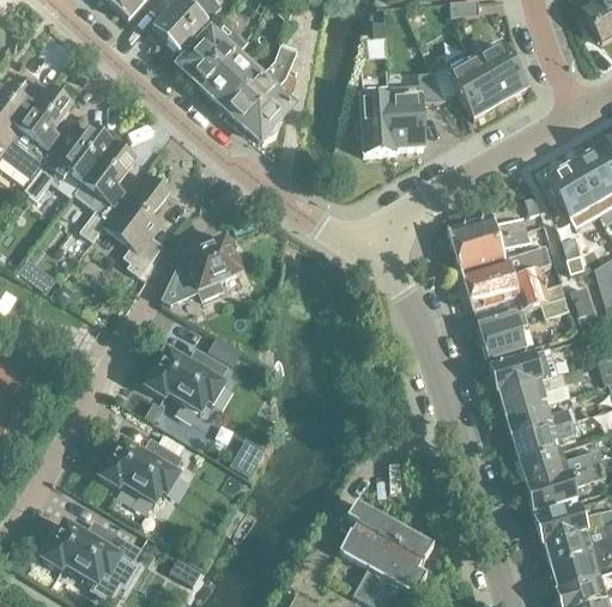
[(109,0),(129,18),(145,0),(109,0)]
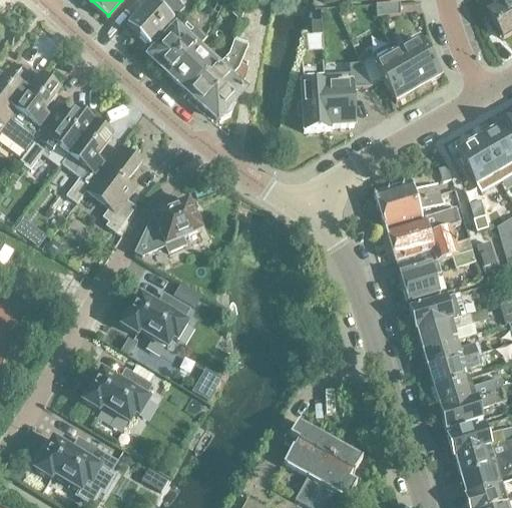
[(150,46),(175,19),(153,0),(147,0),(126,23),(150,46)]
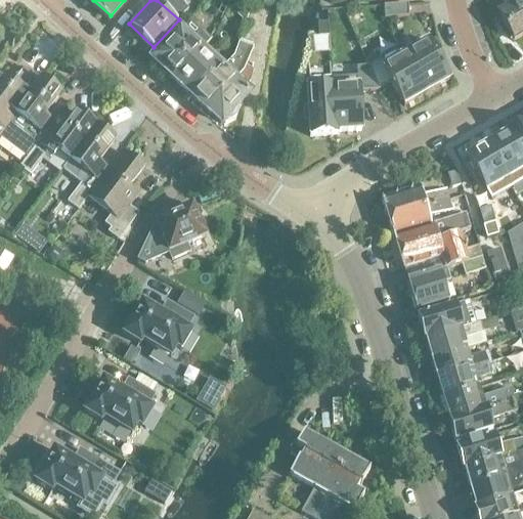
[(229,0),(227,4),(245,18),(251,5),(244,0),(229,0)]
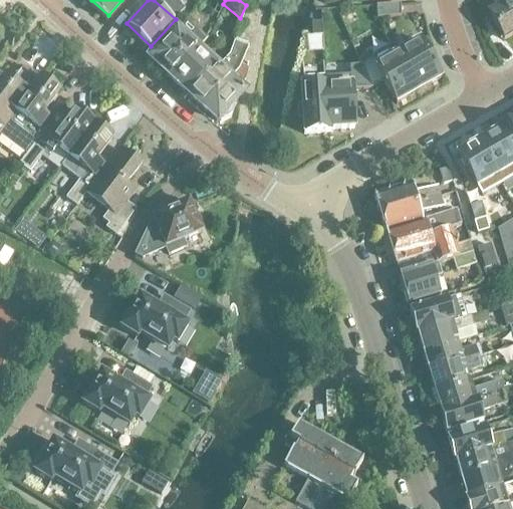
[(377,14),(402,12),(401,0),(376,2),(377,14)]
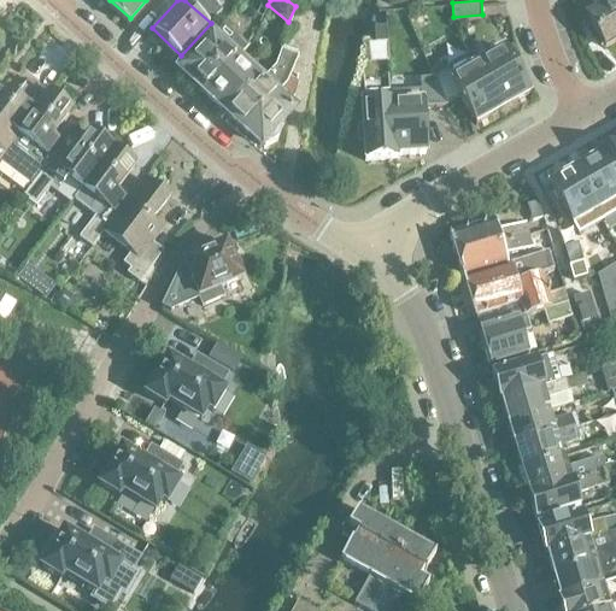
[(615,0),(606,0),(587,11),(605,43),(615,36),(615,0)]
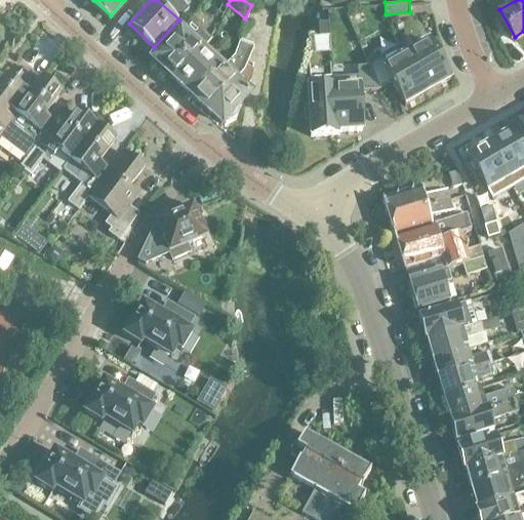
[(321,33),(330,32),(329,18),(320,20),(321,33)]
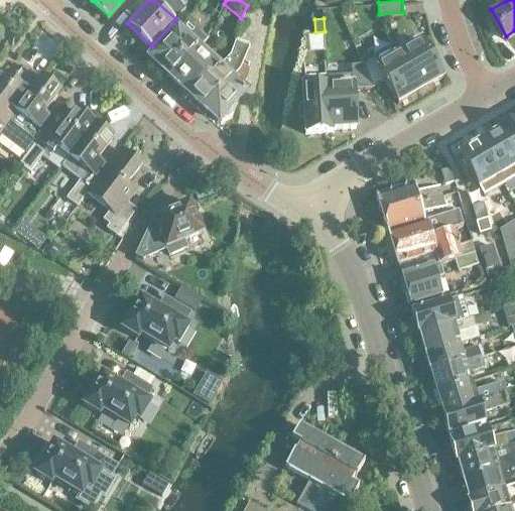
[(200,27),(192,34),(181,24),(153,54),(173,73),(201,42),(202,42),(208,35),(200,27)]
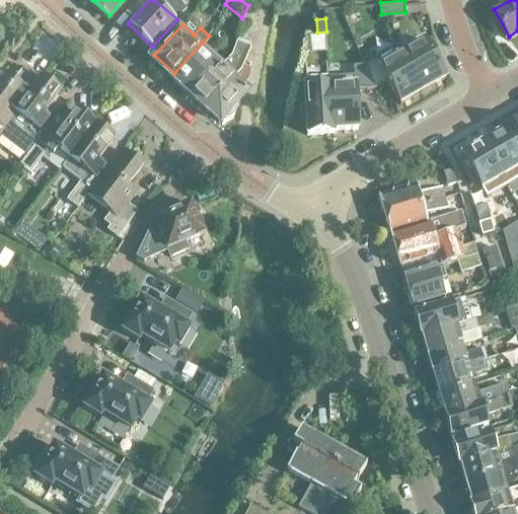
[(400,49),(424,89),(447,76),(424,35),(400,49)]
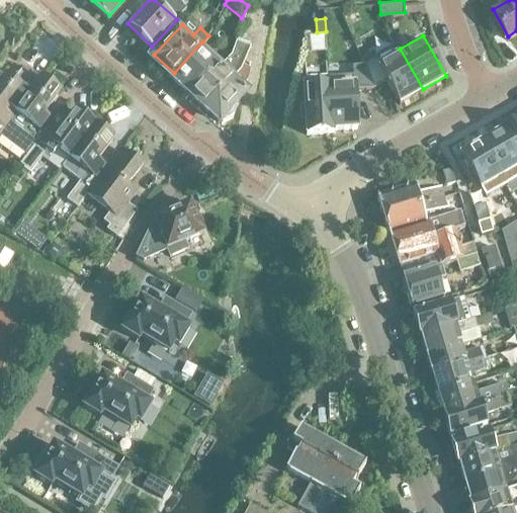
[(197,81),(190,88),(224,118),(234,113),(237,101),(235,99),(241,92),(244,80),(246,80),(249,76),(251,66),(243,63),(250,46),(248,46),(236,40),(231,55),(224,62),(213,74),(211,72),(199,83),(197,81)]
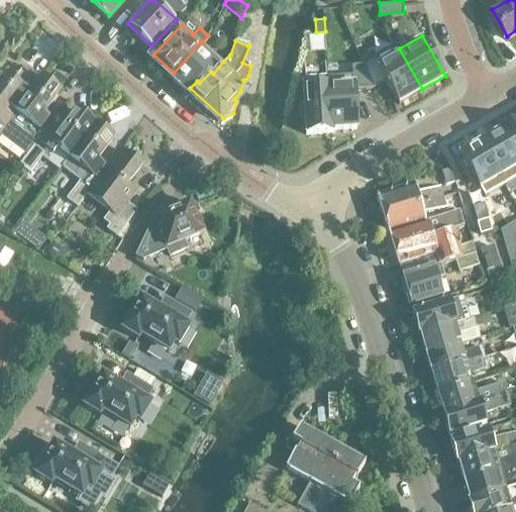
[(422,89),(395,41),(374,54),(375,55),(365,61),(375,86),(386,79),(399,102),(422,89)]
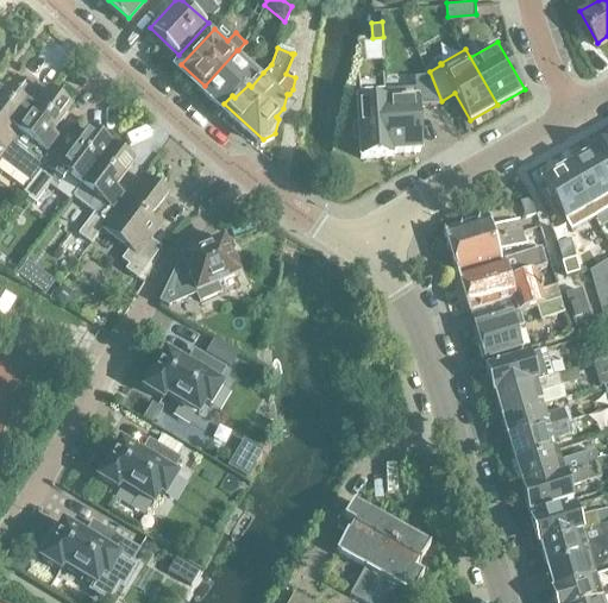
[(251,87),(263,73),(238,50),(237,50),(205,86),(224,104),(232,95),(234,98),(249,85),(251,87)]
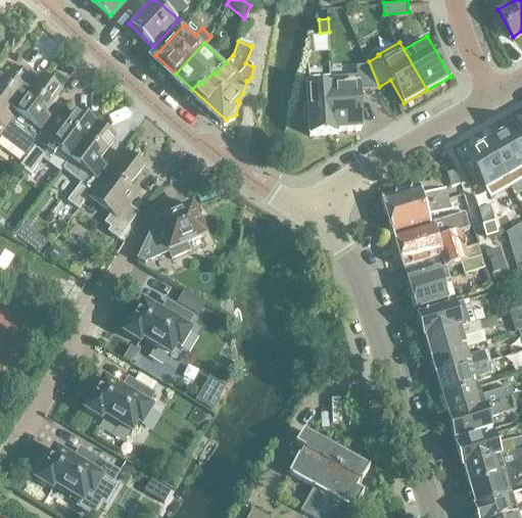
[(379,87),(369,61),(357,62),(357,73),(332,75),(335,130),(335,133),(337,133),(337,130),(363,128),(360,88),(379,87)]
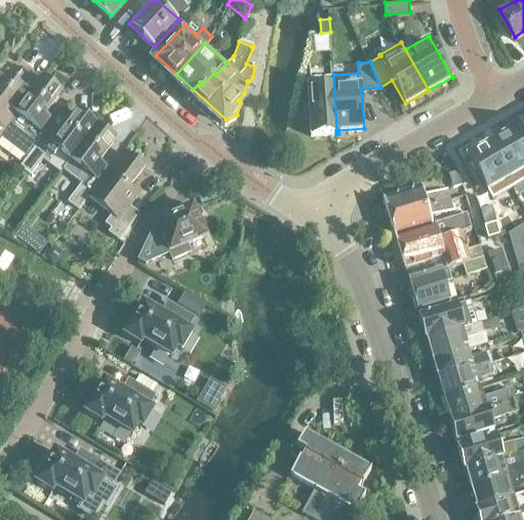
[(0,121),(5,125),(16,110),(42,76),(31,67),(19,83),(0,68),(0,121)]
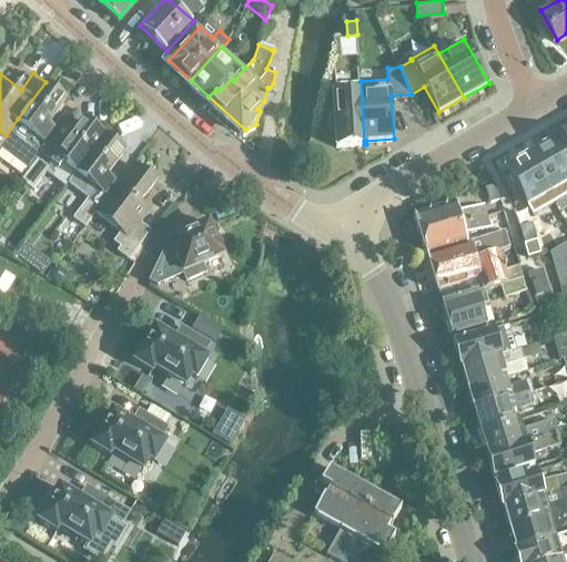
[(364,141),(361,81),(331,83),(333,110),(327,110),(328,126),(333,125),(335,145),(364,144),(364,141)]
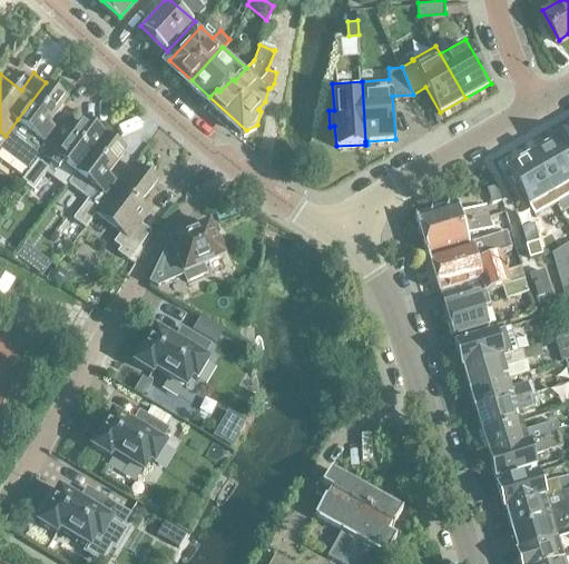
[(46,82),(18,119),(31,129),(23,139),(40,151),(54,132),(58,128),(49,121),(67,98),(46,82)]
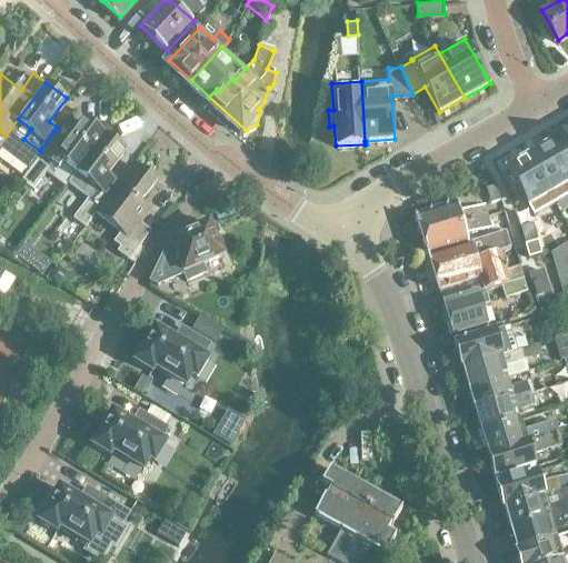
[(76,169),(103,132),(83,117),(65,141),(53,132),(40,151),(21,177),(33,186),(49,164),(55,169),(62,159),(76,169)]
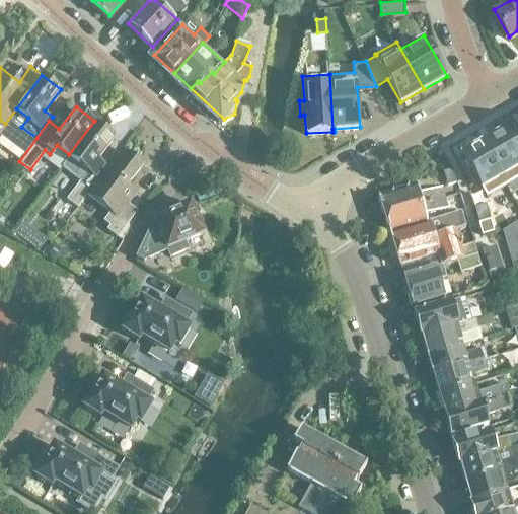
[(517,120),(501,130),(517,159),(517,120)]
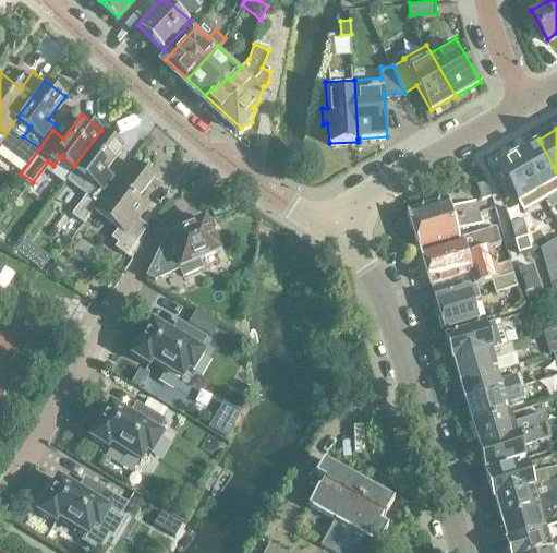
[(101,130),(74,166),(88,177),(81,187),(86,191),(71,211),(83,219),(94,205),(114,176),(106,169),(122,146),(101,130)]
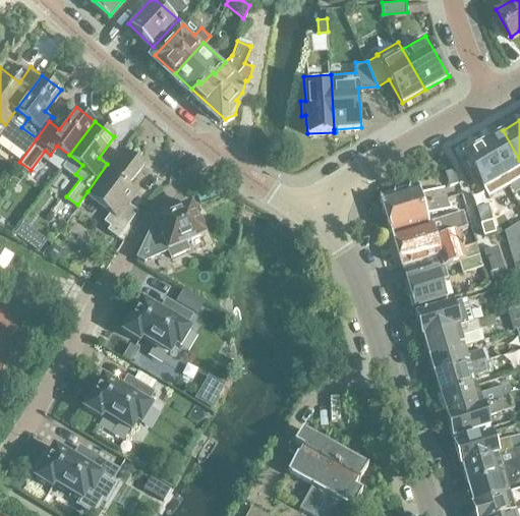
[(519,160),(503,130),(483,141),(505,179),(519,170),(519,160)]
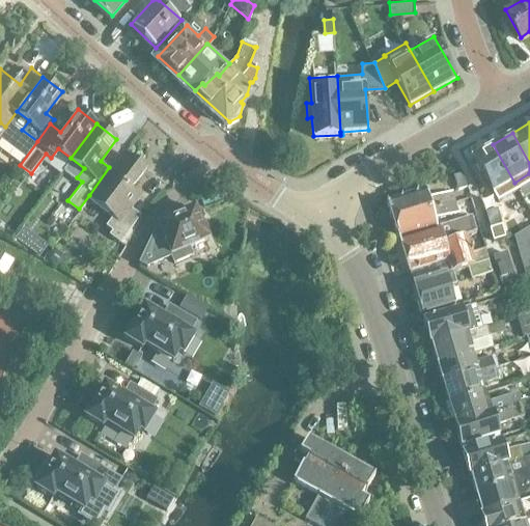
[(493,144),(473,156),(495,194),(514,183),(493,144)]
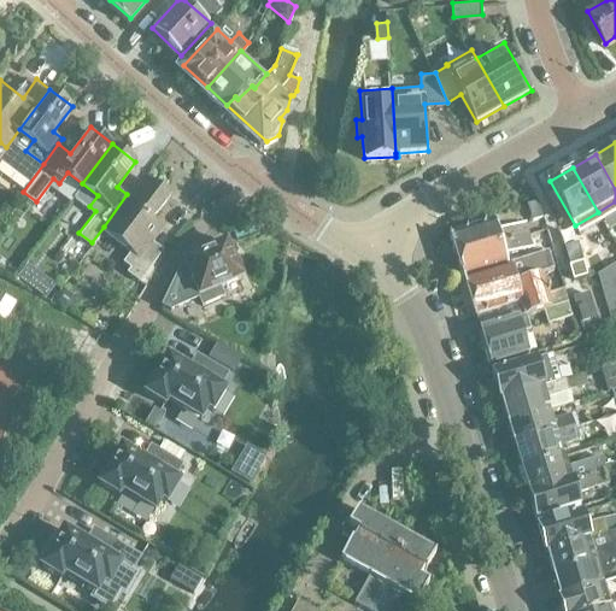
[(128,194),(127,194),(104,227),(132,247),(123,258),(130,264),(127,269),(140,278),(164,246),(151,236),(160,223),(153,217),(170,194),(144,174),(128,194)]
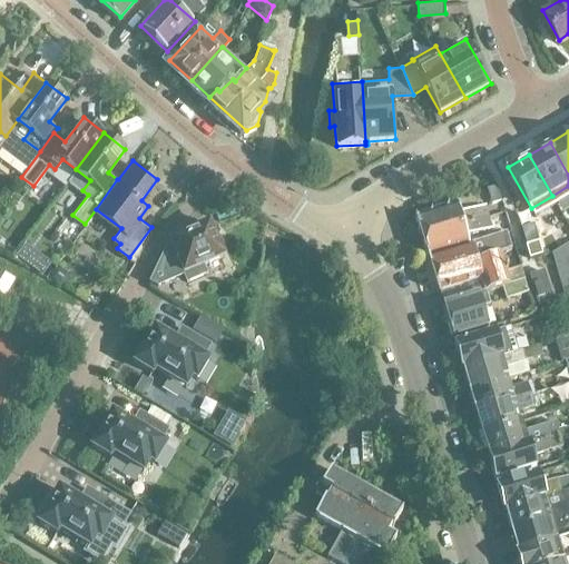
[(492,199),(501,197),(497,180),(487,184),(492,199)]
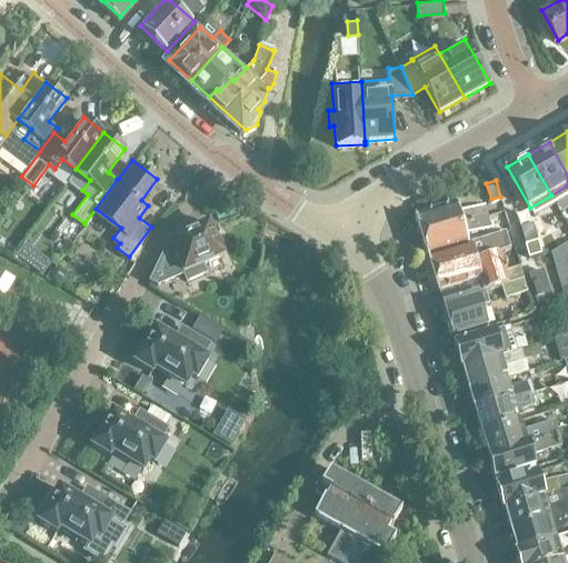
[(415,208),(421,229),(487,210),(485,201),(458,209),(455,195),(415,208)]
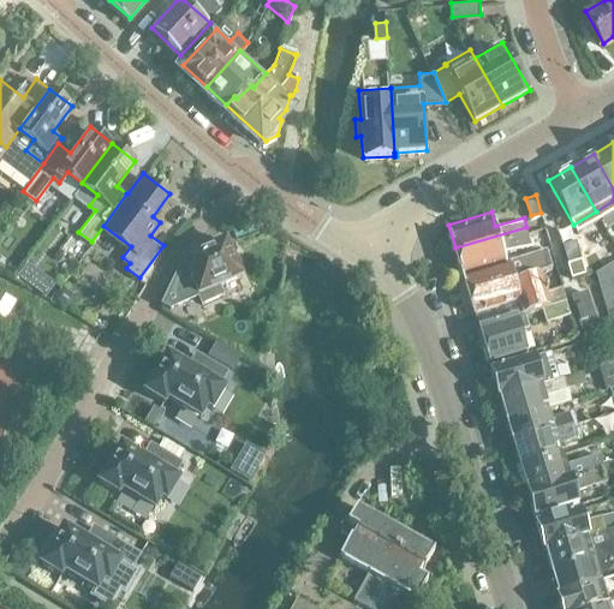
[(455,248),(462,270),(510,256),(507,248),(519,244),(530,240),(526,227),(455,248)]
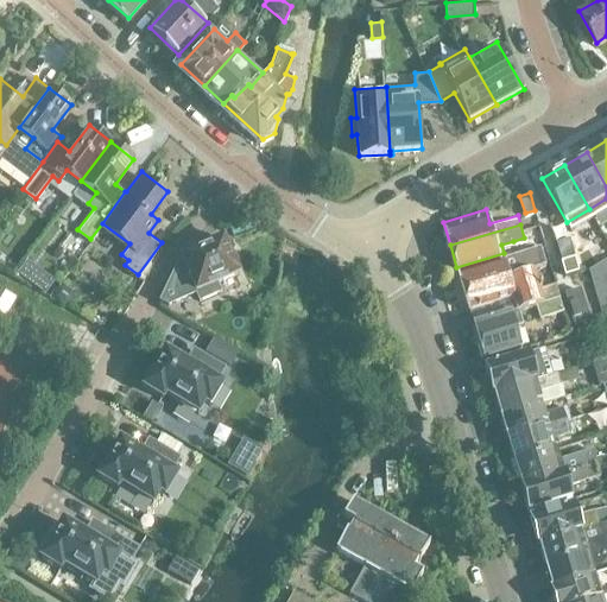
[(179,258),(160,297),(169,301),(198,287),(202,296),(220,287),(216,279),(238,270),(229,252),(231,251),(234,246),(231,239),(225,236),(223,236),(222,235),(181,254),(182,257),(179,258)]
